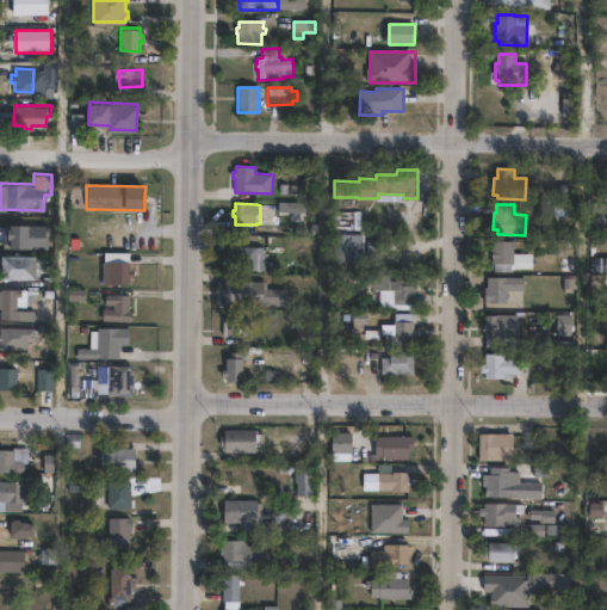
[(353,262),(334,262),(334,233),(361,233),(361,252),(353,252),(353,262)]
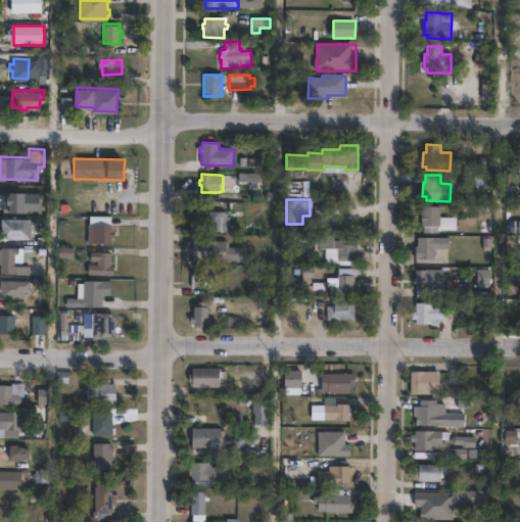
[(458,218),(457,229),(440,229),(440,233),(424,232),(424,226),(423,225),(423,205),(442,206),(442,217),(458,218)]
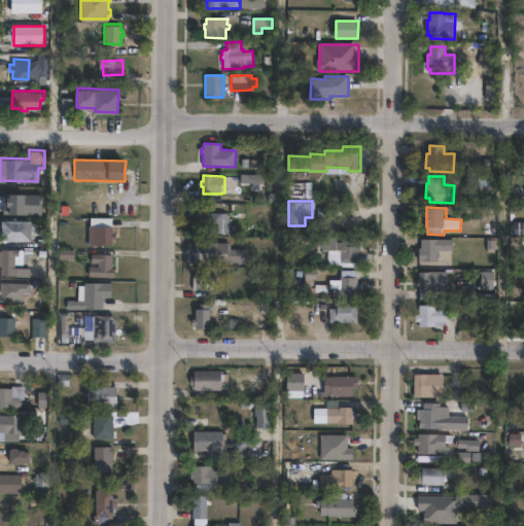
[(230,219),(230,234),(196,233),(197,212),(228,213),(228,218),(230,219)]
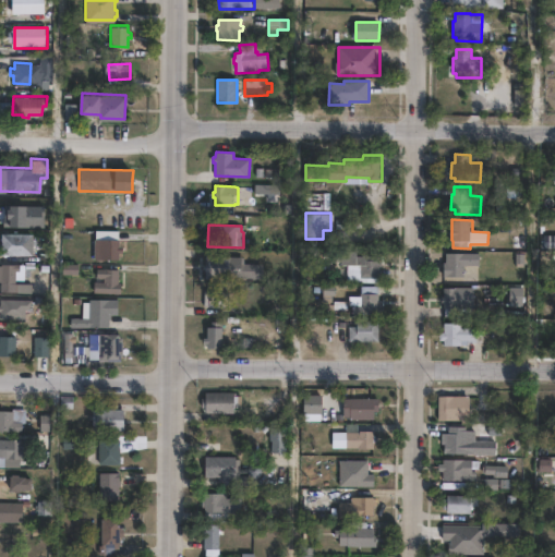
[(121,240),(121,247),(124,247),(124,253),(120,253),(120,261),(96,259),(96,258),(91,258),(92,246),(97,246),(97,240),(104,240),(104,231),(119,231),(119,240),(121,240)]
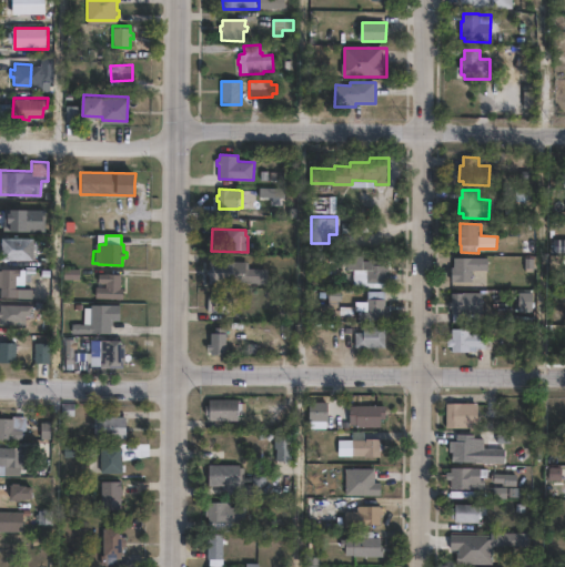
[(40,243),(39,251),(37,251),(37,262),(3,261),(3,239),(37,240),(37,243),(40,243)]
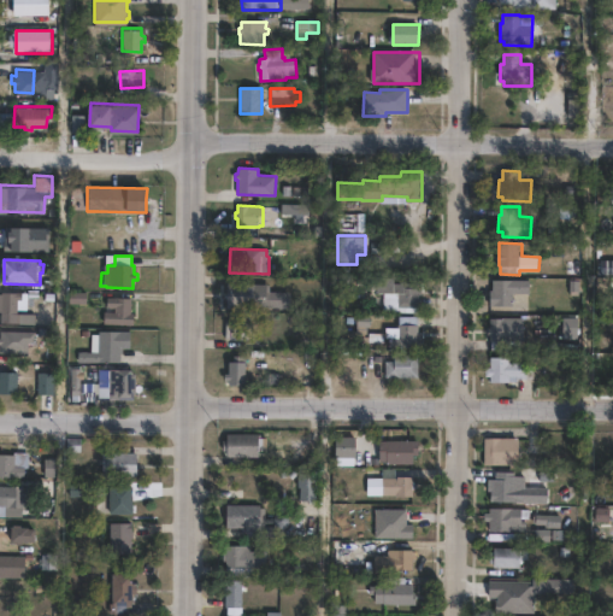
[(396,277),(396,283),(404,283),(404,281),(407,281),(407,282),(420,282),(420,288),(422,288),(422,294),(420,294),(420,308),(399,308),(399,293),(378,293),(378,277),(396,277)]
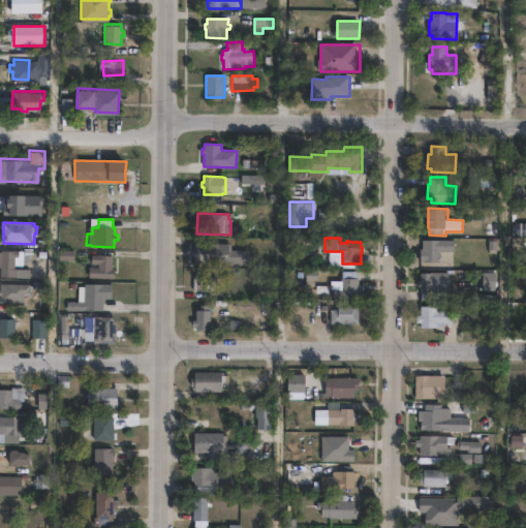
[(455,241),(455,251),(440,251),(440,262),(437,261),(437,264),(426,264),(426,262),(422,262),(422,249),(424,249),(424,240),(455,241)]
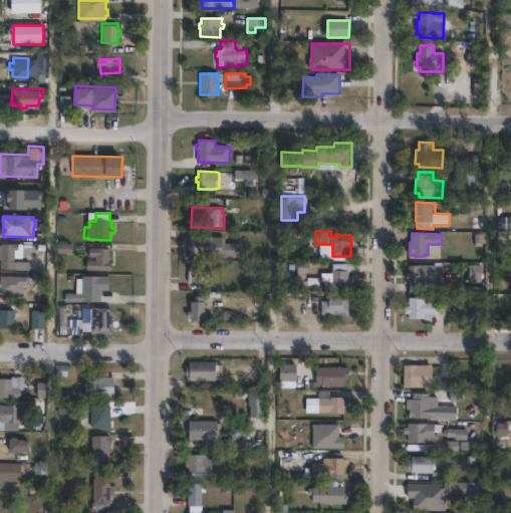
[(219,249),(218,257),(214,256),(214,257),(189,257),(190,236),(213,237),(213,249),(219,249)]
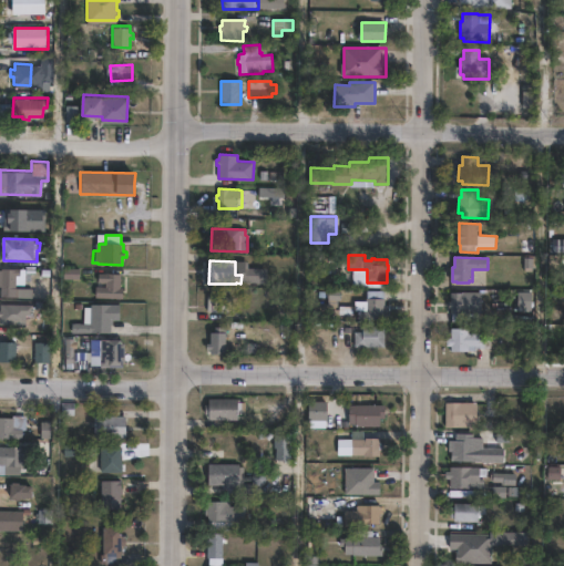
[(17,286),(17,289),(33,289),(33,299),(2,299),(2,288),(0,288),(0,269),(21,269),(21,266),(28,266),(28,285),(17,286)]
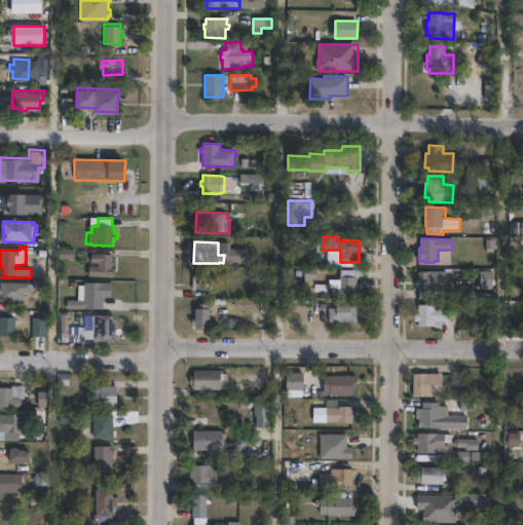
[(249,265),(229,265),(229,253),(249,253),(249,265)]
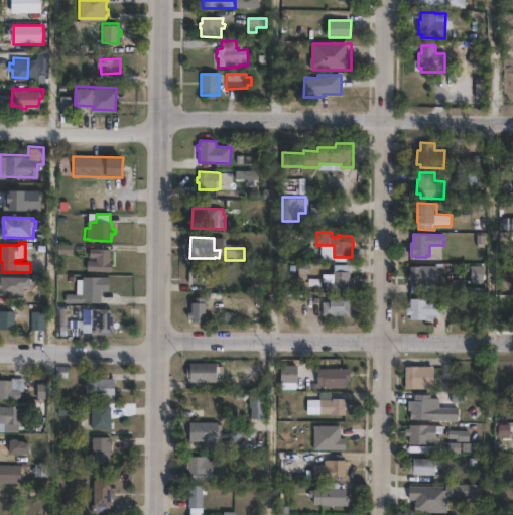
[(113,262),(113,272),(88,271),(88,262),(97,262),(98,258),(90,258),(91,249),(111,250),(111,262),(113,262)]
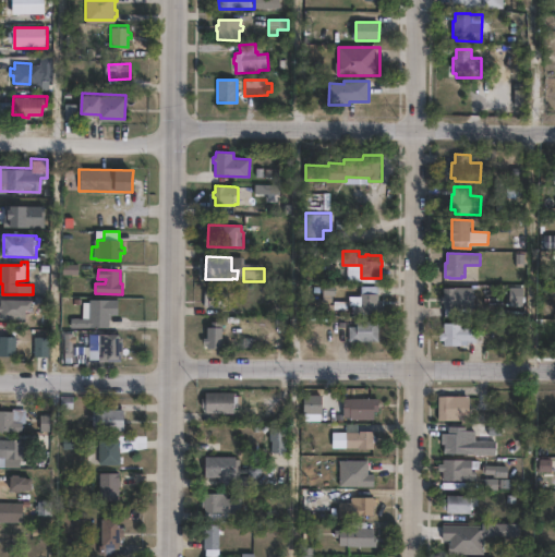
[(379,286),(379,314),(352,314),(352,306),(362,306),(362,286),(379,286)]
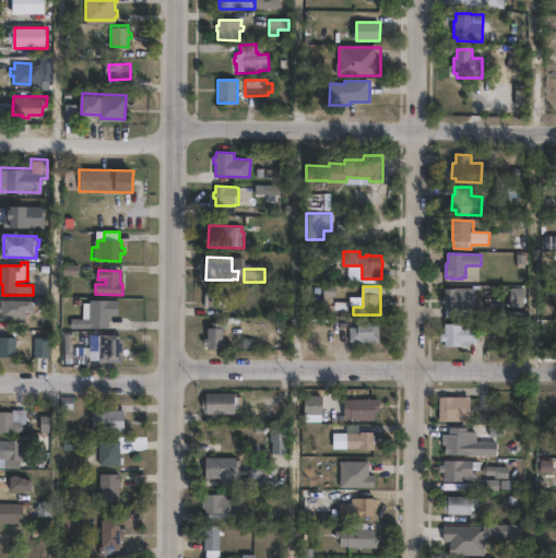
[(475,288),(475,309),(473,309),(473,317),(447,316),(447,304),(445,304),(445,297),(446,297),(446,288),(475,288)]
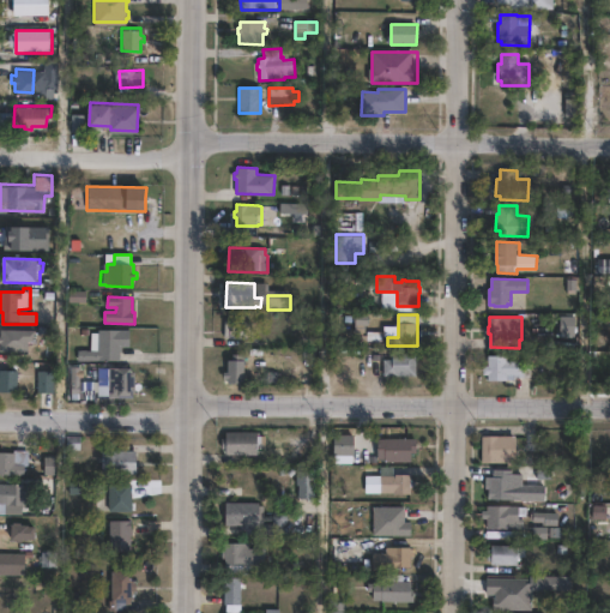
[(251,322),(249,338),(224,338),(225,320),(251,322)]
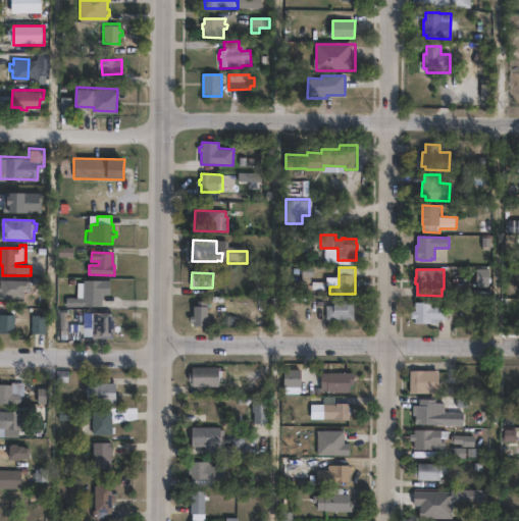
[(31,281),(31,292),(19,291),(19,299),(1,298),(1,292),(0,292),(0,287),(1,287),(1,280),(31,281)]
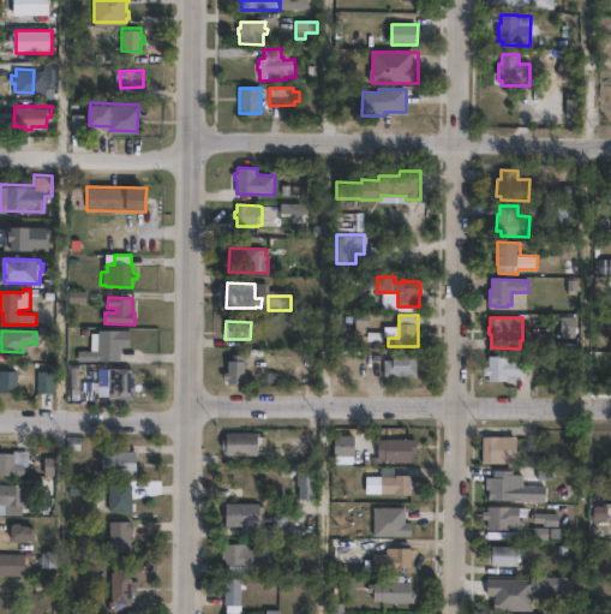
[(121,362),(79,362),(79,352),(91,352),(91,334),(100,334),(100,331),(131,332),(131,349),(121,349),(121,362)]
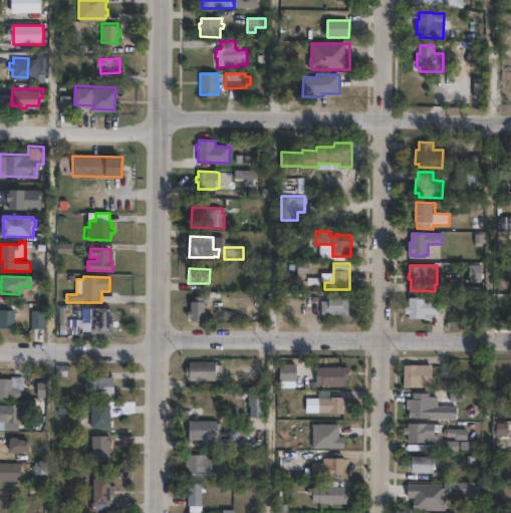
[(349,296),(349,314),(321,314),(321,300),(329,301),(329,295),(349,296)]
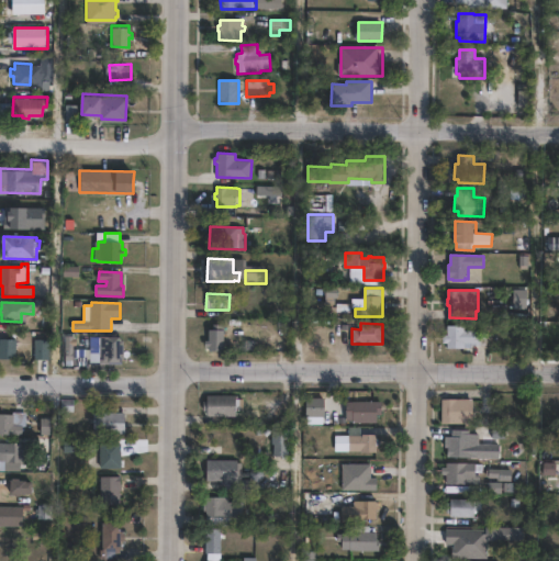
[(221,325),(221,331),(224,331),(224,350),(208,350),(208,347),(205,347),(205,341),(209,341),(209,329),(213,329),(213,325),(221,325)]
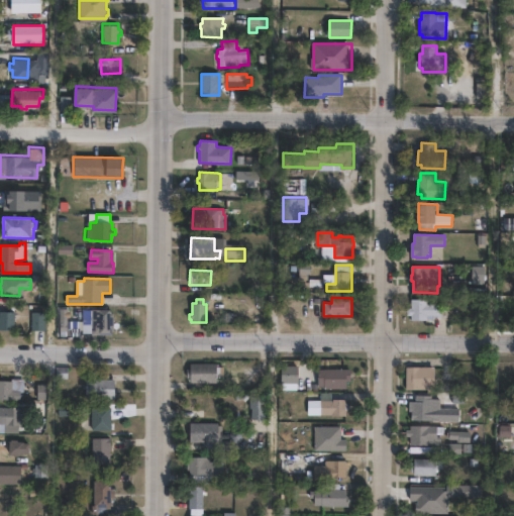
[(428,299),(428,304),(441,304),(441,317),(438,317),(438,315),(434,315),(434,321),(427,321),(427,320),(412,320),(412,315),(408,315),(408,308),(412,308),(413,299),(428,299)]
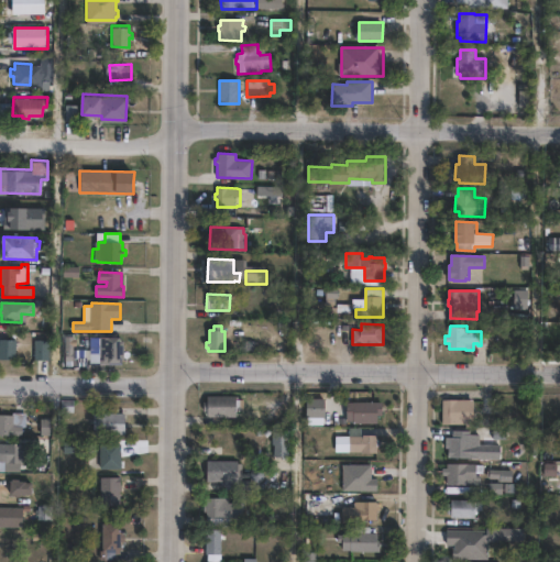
[(125,342),(125,360),(121,360),(121,364),(110,363),(110,365),(99,365),(100,338),(121,338),(121,342),(125,342)]
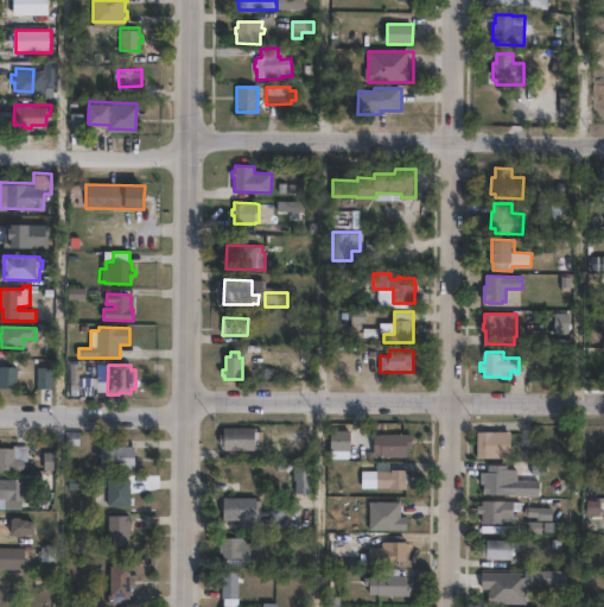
[(0,367),(18,367),(18,390),(0,389),(0,367)]
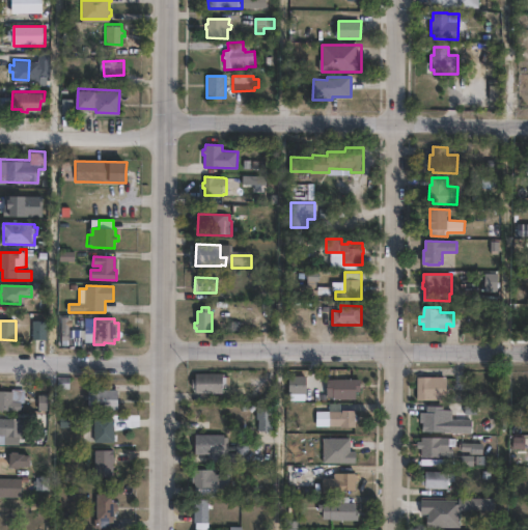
[(47,322),(47,340),(33,340),(33,322),(47,322)]
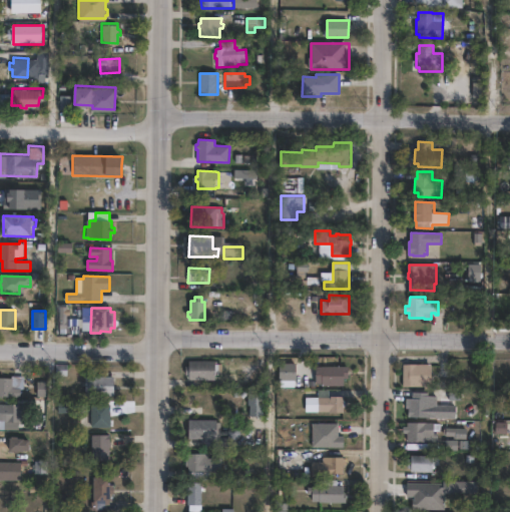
[(214,361),(214,364),(220,364),(220,374),(214,374),(213,388),(203,388),(203,380),(188,379),(188,375),(185,374),(185,366),(188,366),(188,361),(214,361)]
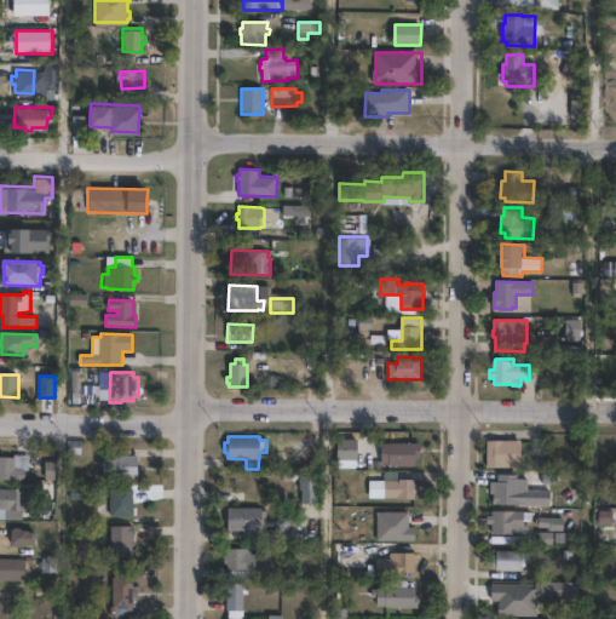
[(340,460),(361,460),(361,439),(340,439),(340,460)]
